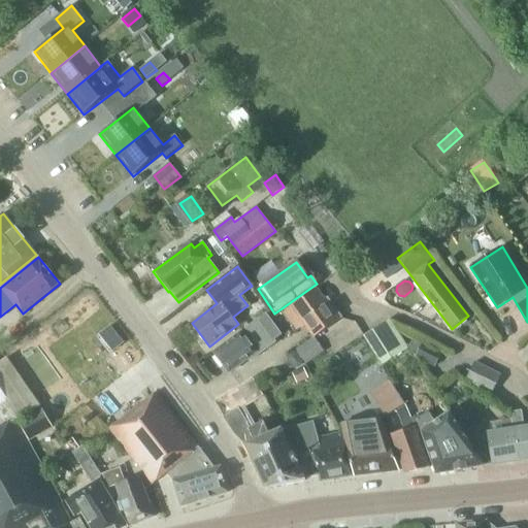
[(315,338),(341,320),(326,298),(323,300),(315,289),(291,306),(314,339),(315,338)]
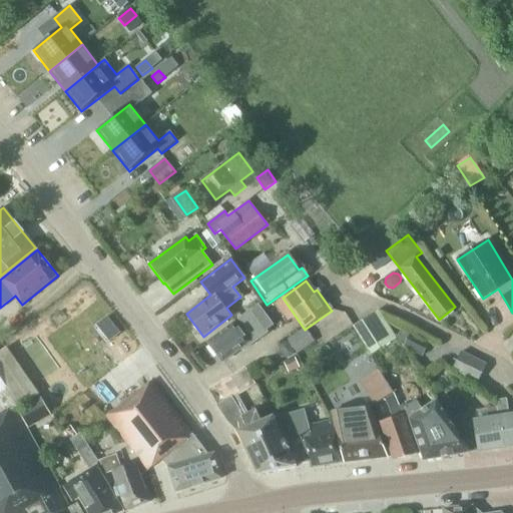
[(127,372),(100,335),(109,328),(83,293),(61,310),(113,382),(127,372)]
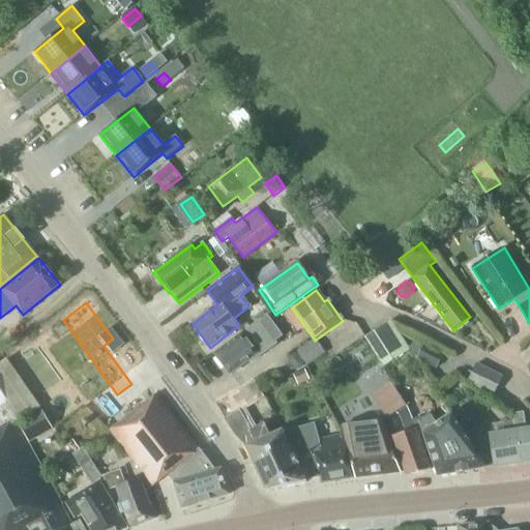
[(283,335),(267,315),(214,354),(230,375),(247,361),(254,362),(277,344),(275,341),(283,335)]
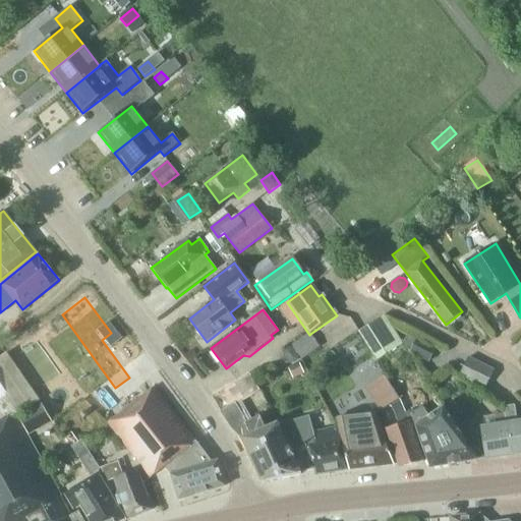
[(377,360),(402,344),(384,315),(358,332),(377,360)]
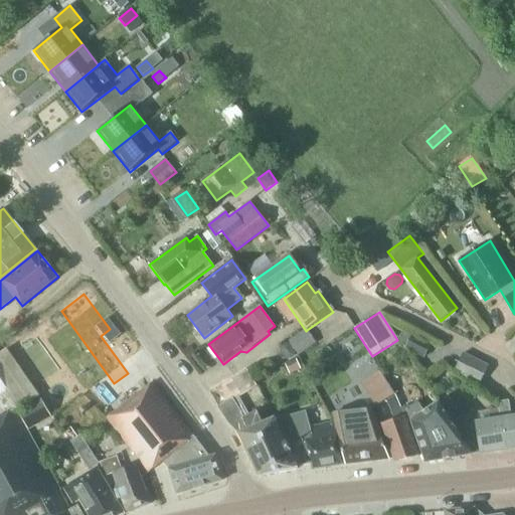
[(316,343),(307,330),(306,331),(289,342),(291,345),(296,352),(299,356),(316,343)]
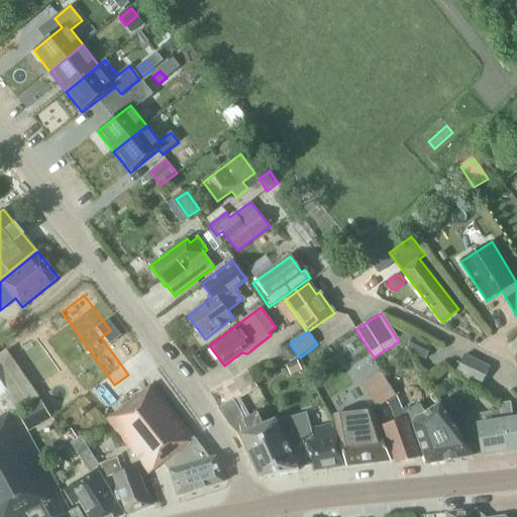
[(432,346),(405,331),(400,341),(402,342),(407,349),(425,359),(432,346)]
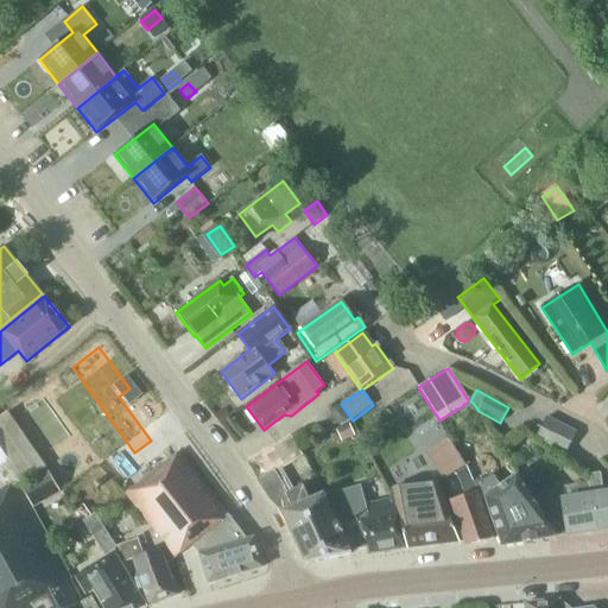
[(348,422),(349,416),(343,407),(337,406),(333,409),(331,415),(337,424),(343,424),(348,422)]
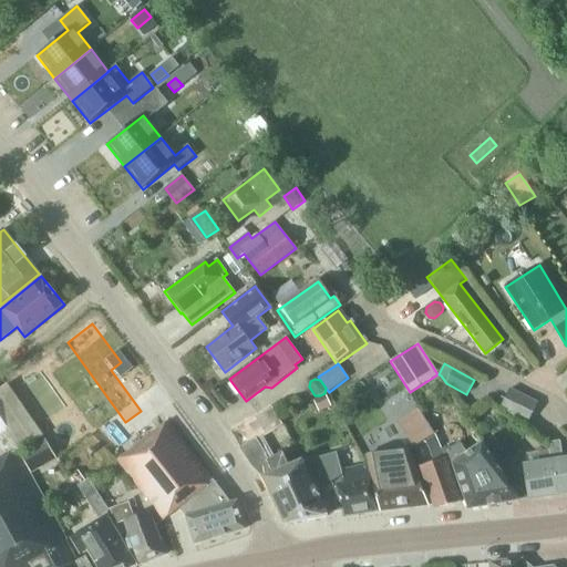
[(8,383),(0,388),(0,566),(92,566),(86,557),(76,562),(16,452),(44,435),(8,383)]
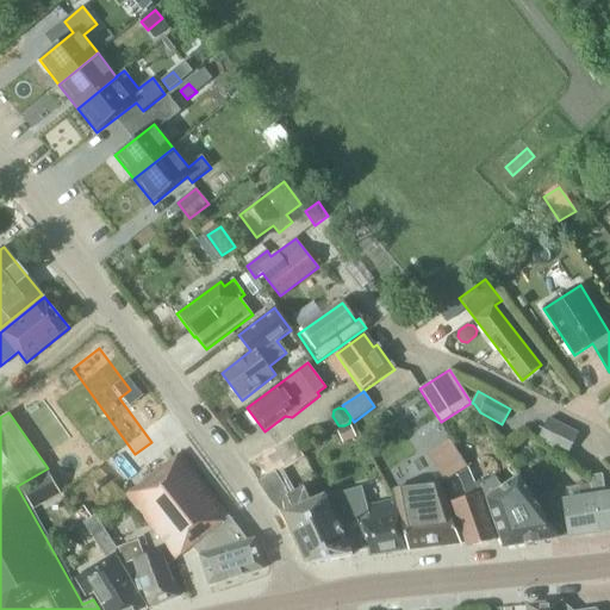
[(568,455),(579,434),(548,418),(539,441),(568,455)]
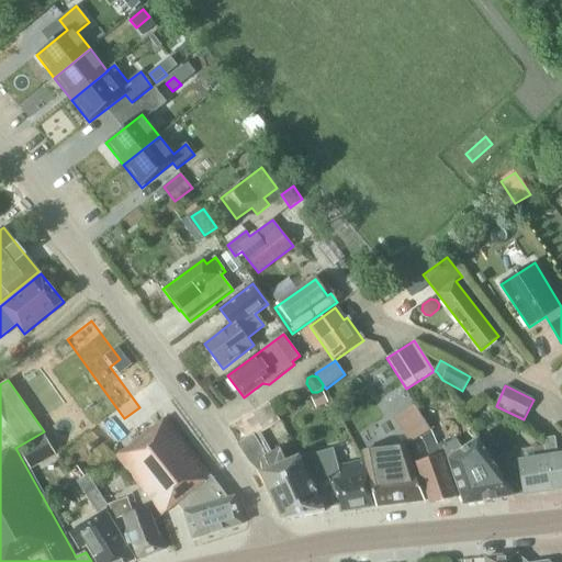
[(317,409),(329,403),(324,393),(312,398),(317,409)]
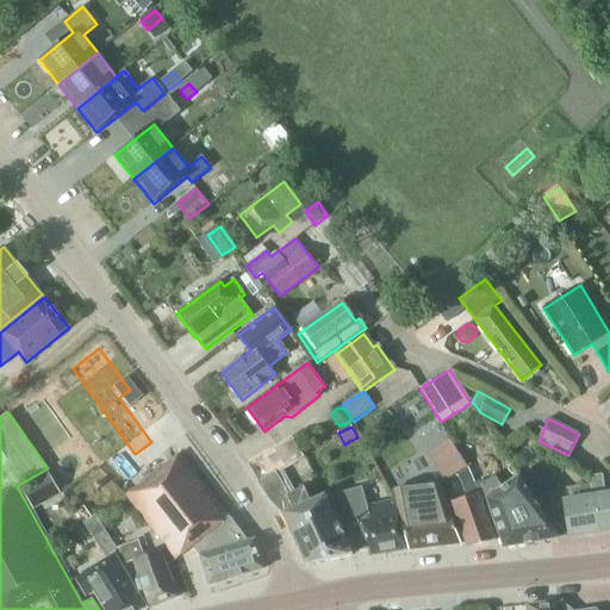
[(294,491),(284,470),(300,459),(292,436),(248,465),(271,500),(284,514),(307,566),(352,556),(322,497),(311,502),(304,487),(294,491)]
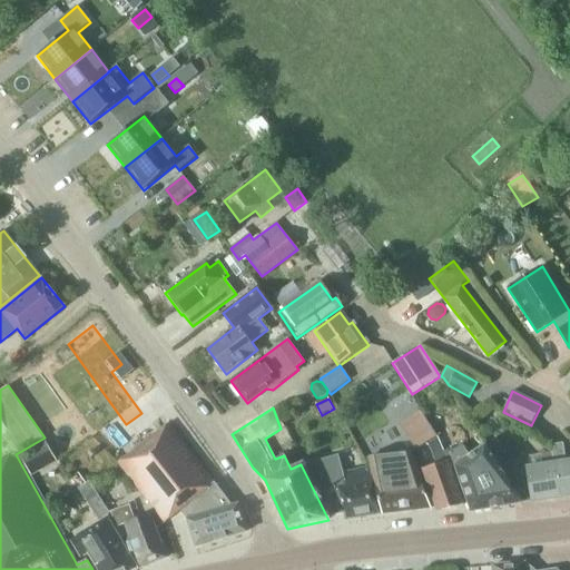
[(436,435),(420,410),(399,424),(416,450),(436,435)]
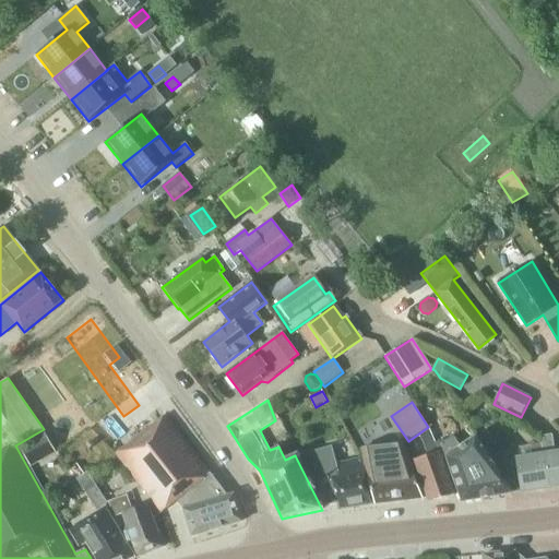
[(242,521),(234,495),(228,496),(166,415),(118,456),(162,512),(177,501),(185,510),(192,536),(242,521)]
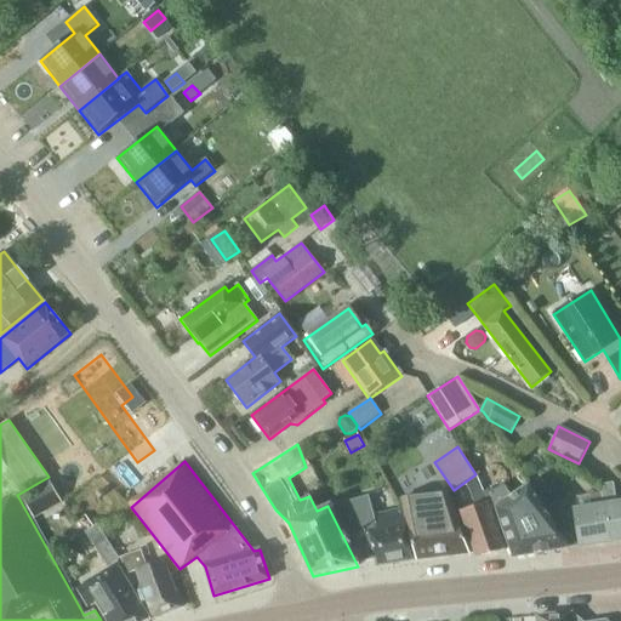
[(489,502),(484,491),(478,477),(466,484),(474,507),(489,502)]
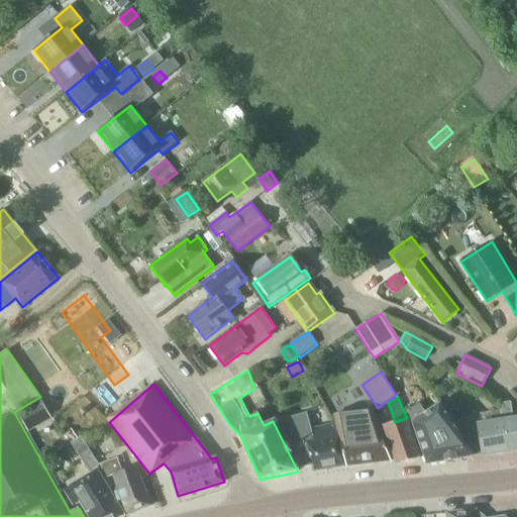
[(52,418),(41,400),(18,413),(28,431),(52,418)]
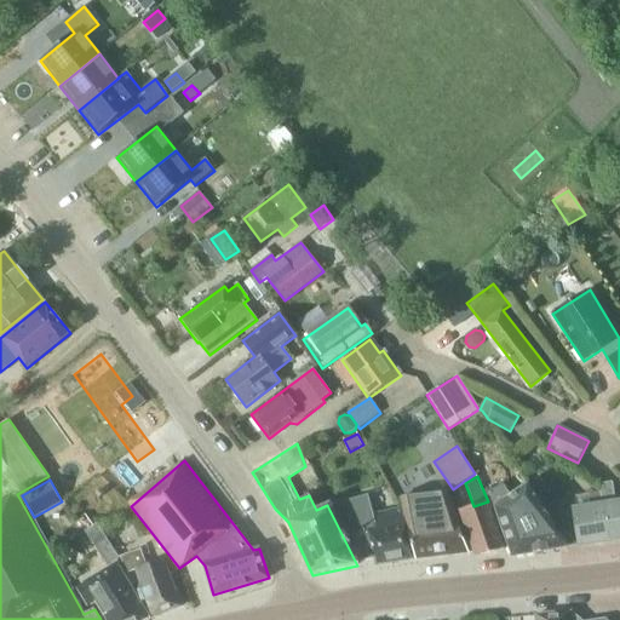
[(609,540),(619,538),(619,501),(615,503),(613,483),(601,484),(602,493),(609,540)]
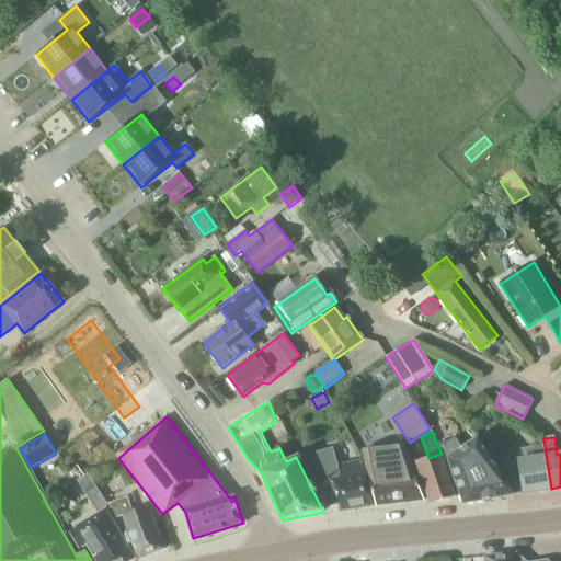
[(478,438),(462,449),(456,438),(448,443),(446,439),(437,444),(442,454),(444,459),(448,458),(465,504),(515,495),(515,494),(485,449),(478,438)]
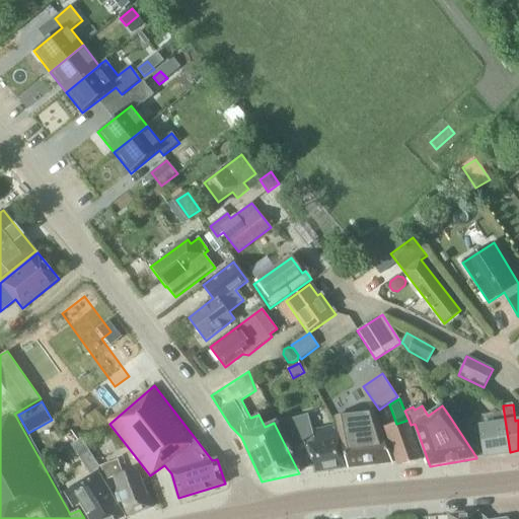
[(504,413),(495,414),(495,413),(479,416),(480,422),(468,424),(457,410),(449,416),(476,457),(486,456),(487,456),(510,452),(504,413)]
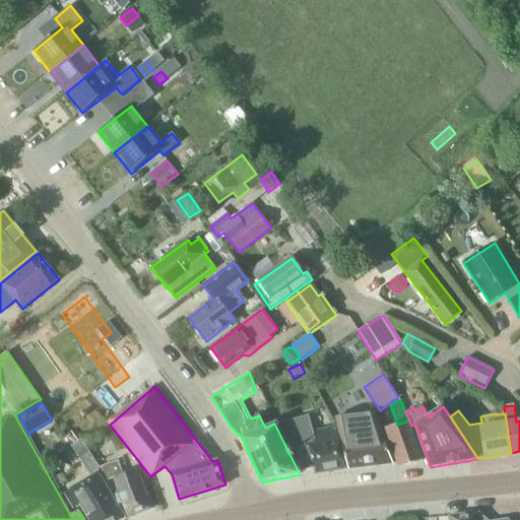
[(342,442),(340,442),(336,426),(313,431),(309,414),(280,423),(302,471),(315,468),(316,474),(348,468),(343,441),(342,442)]
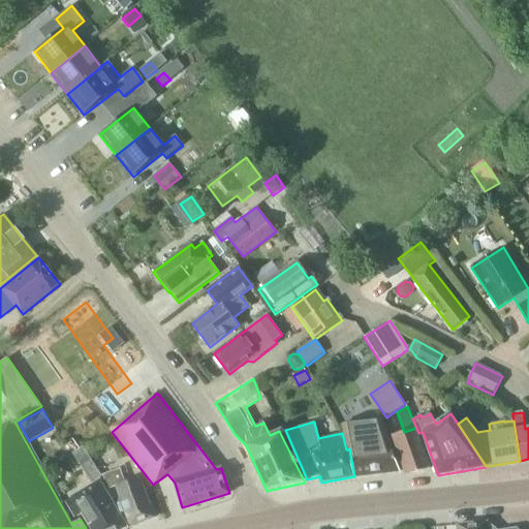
[(354,477),(401,471),(382,422),(344,426),(348,449),(349,448),(354,476),(354,477)]
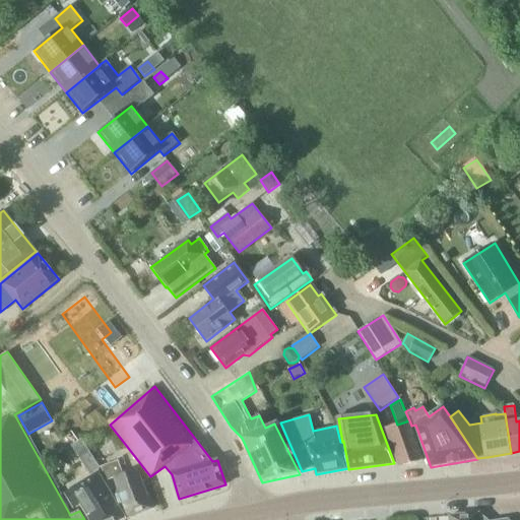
[(424,460),(411,426),(409,420),(397,425),(386,429),(399,467),(424,460)]
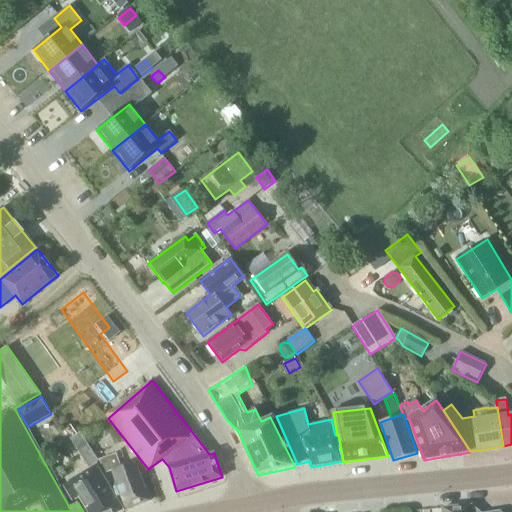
[(88,511),(122,511),(124,511),(96,465),(99,464),(97,461),(99,460),(80,433),(74,436),(70,438),(70,439),(90,470),(65,485),(73,499),(79,497),(88,511)]
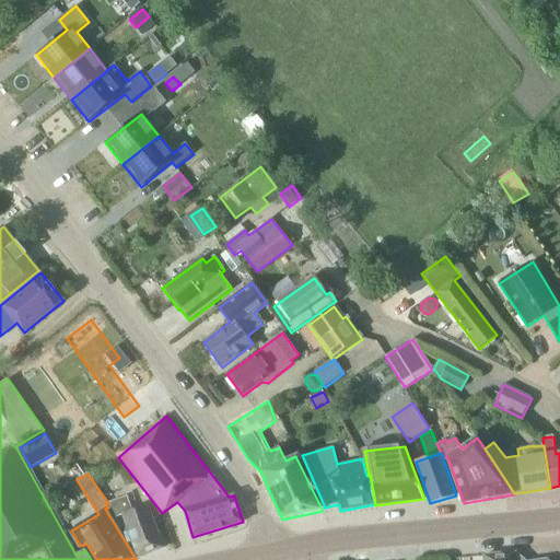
[(164,548),(148,505),(133,511),(128,497),(109,503),(115,517),(121,515),(138,558),(164,548)]
